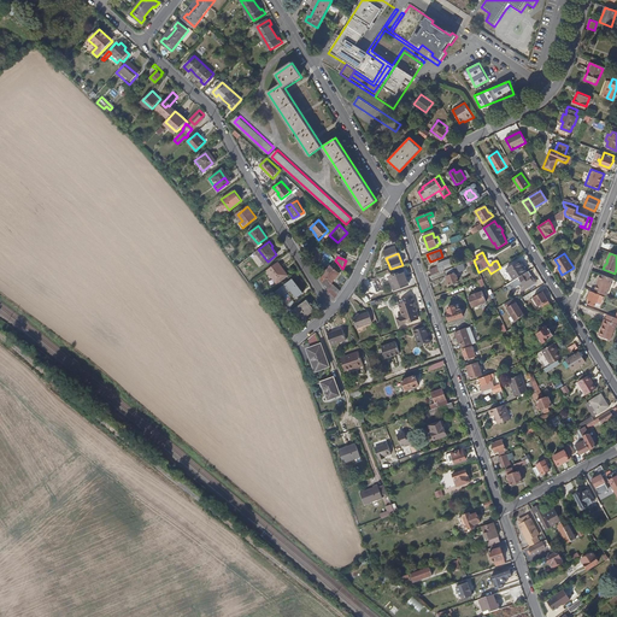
[(250,270),(244,260),(238,265),(244,275),(250,270)]
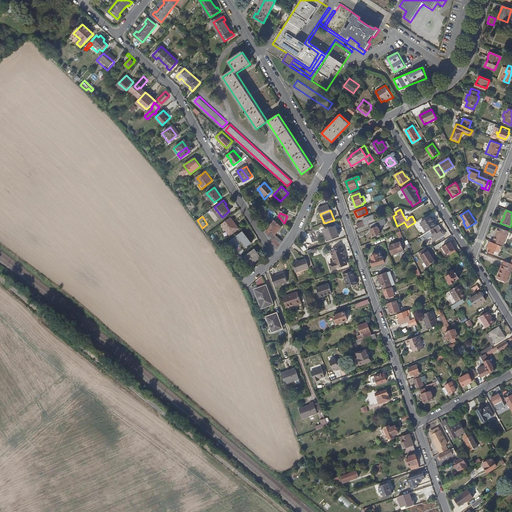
[(223,223),(232,234),(240,227),(231,216),(223,223)]
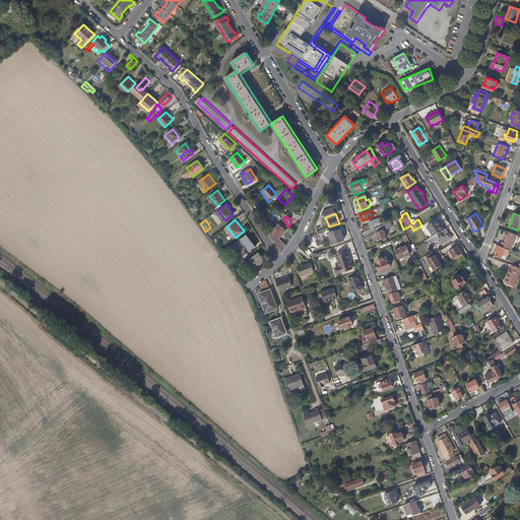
[(371,223),(373,228),(383,223),(381,219),(371,223)]
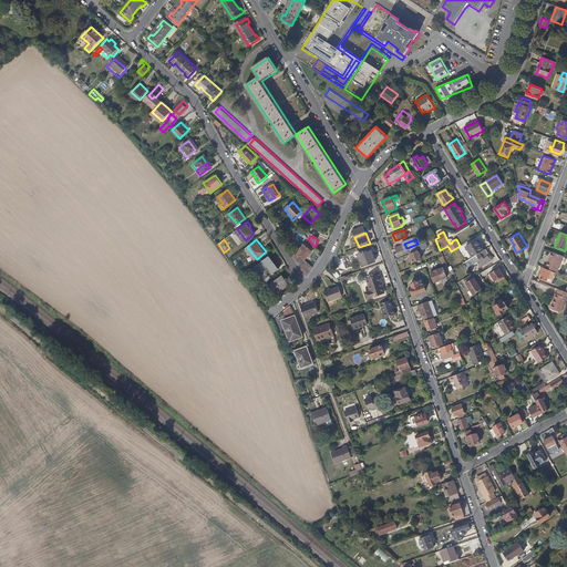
[(477,255),(484,250),(482,246),(481,247),(476,240),(465,246),(473,257),(477,255)]
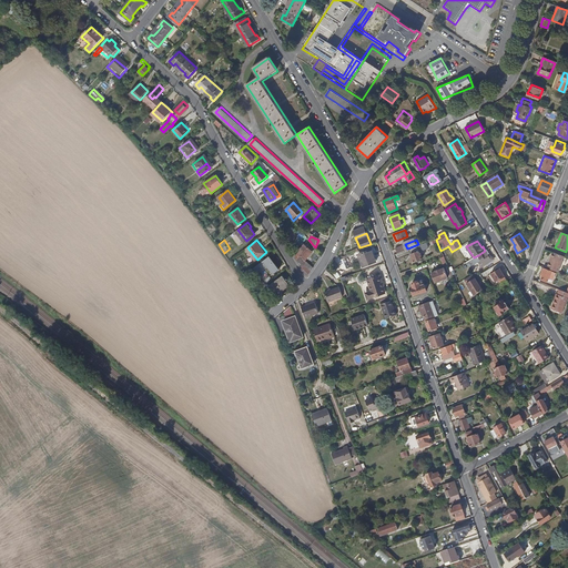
[(307,276),(313,267),(304,260),(312,252),(304,244),(294,255),(307,276)]
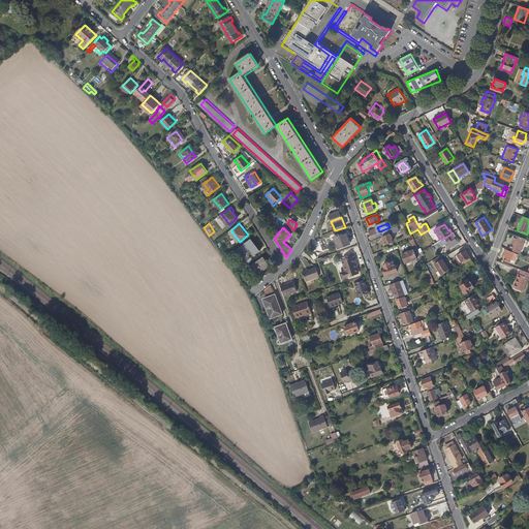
[(389,229),(381,231),(383,239),(383,240),(385,244),(394,241),(392,236),(389,229)]
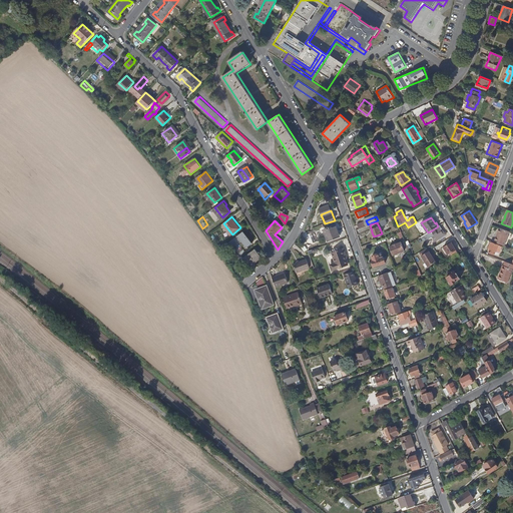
[(336,225),(325,229),(328,240),(340,236),(336,225)]
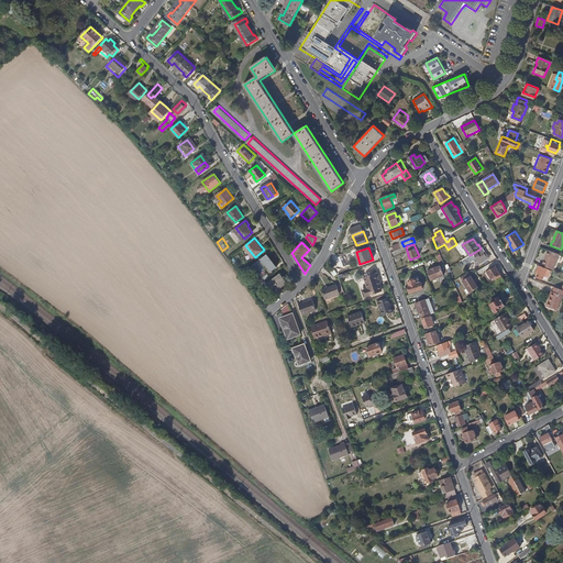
[(487,255),(483,247),(481,249),(474,253),(476,258),(478,261),(481,260),(486,256),(487,255)]
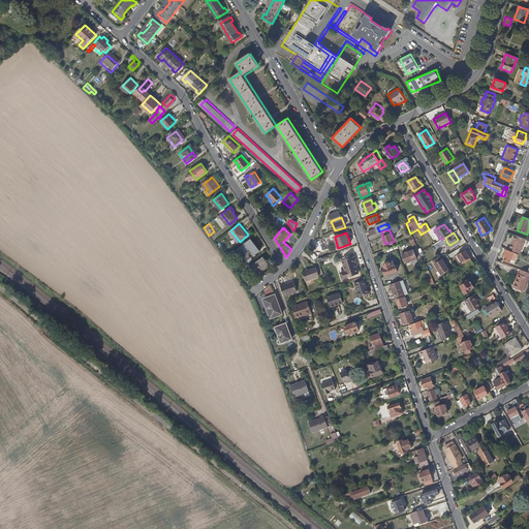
[(335,237),(334,234),(331,235),(328,236),(323,238),(323,239),(319,241),(323,251),(328,249),(324,241),(335,237)]
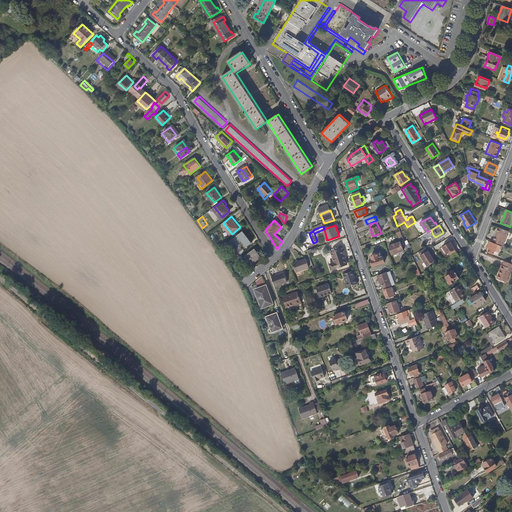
[(495,235),(493,242),(503,246),(508,232),(498,228),(496,233),(497,233),(496,235),(495,235)]
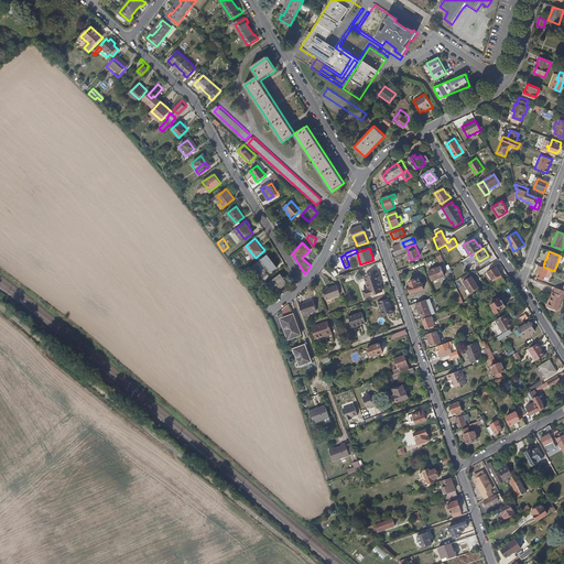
[(268,252),(255,263),(258,268),(267,261),(273,269),(278,266),(268,252)]
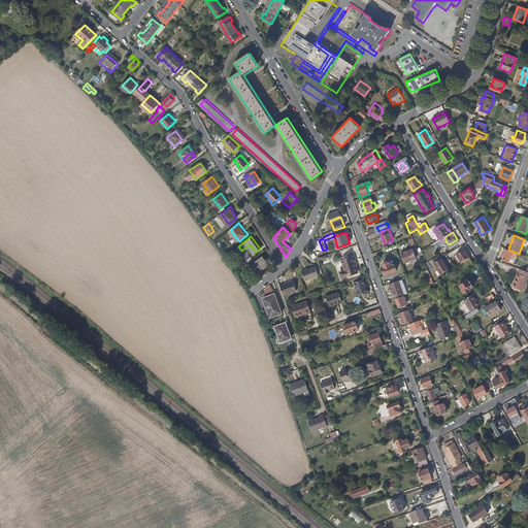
[(312,260),(317,259),(315,254),(312,255),(305,249),(304,251),(312,260)]
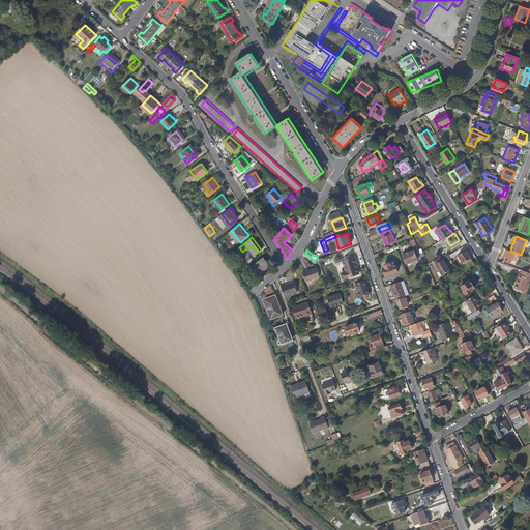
[(403,255),(406,264),(418,259),(415,251),(411,252),(411,251),(406,253),(406,254),(403,255)]
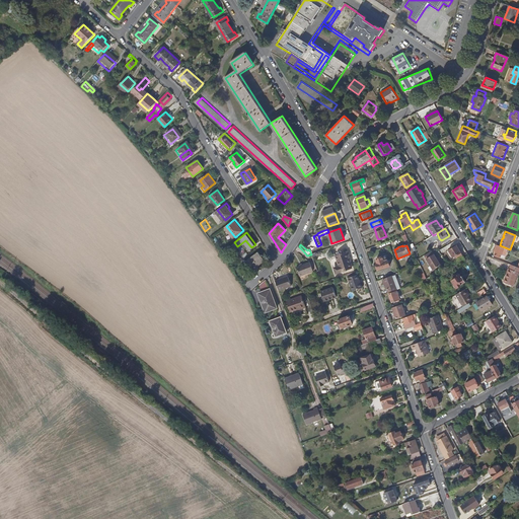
[(449,250),(453,257),(461,253),(456,245),(449,250)]
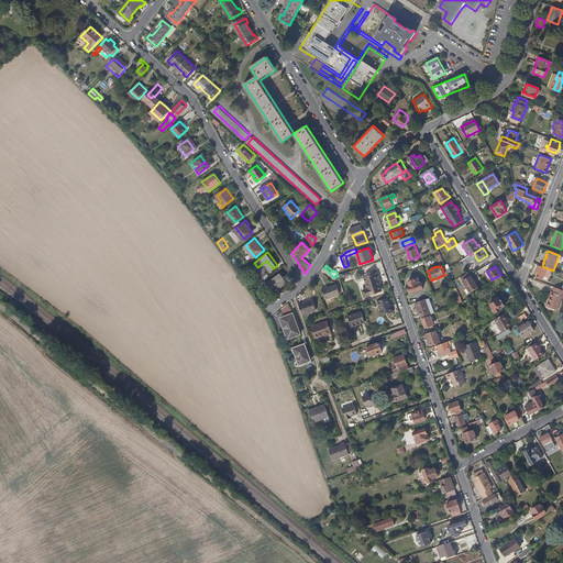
[(538,272),(536,277),(542,279),(543,276),(548,277),(550,271),(538,266),(537,271),(538,272)]
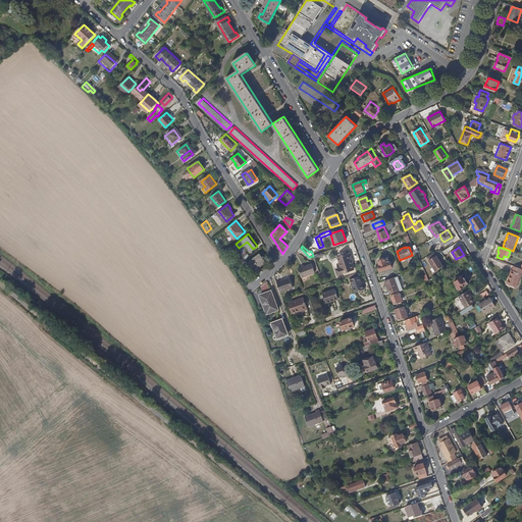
[(249,261),(255,269),(266,260),(260,253),(249,261)]
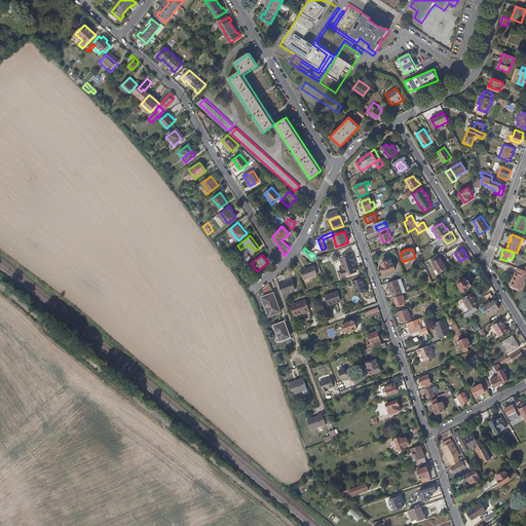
[(353,255),(341,259),(346,275),(357,271),(355,267),(353,261),(355,260),(353,255)]
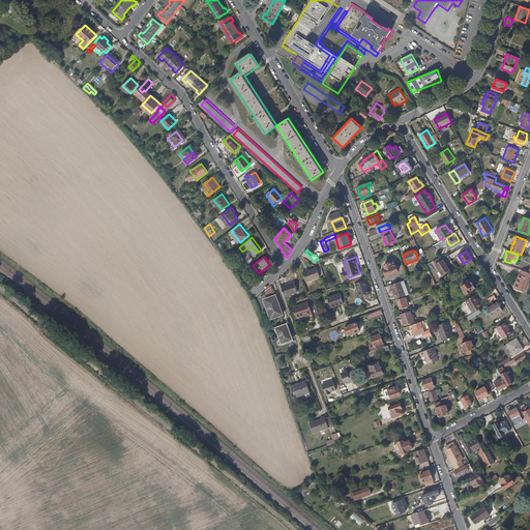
[(441,257),(434,261),(443,276),(450,271),(443,260),(441,257)]
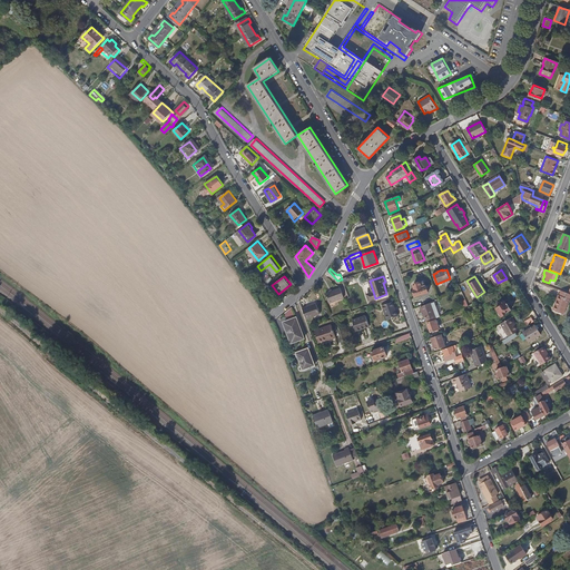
[(509,281),(501,285),(504,291),(512,286),(509,281)]
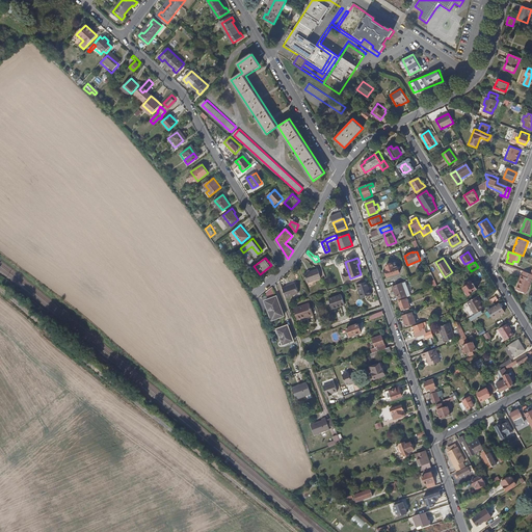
[(387,270),(389,276),(400,272),(396,263),(393,265),(392,264),(386,266),(387,270)]
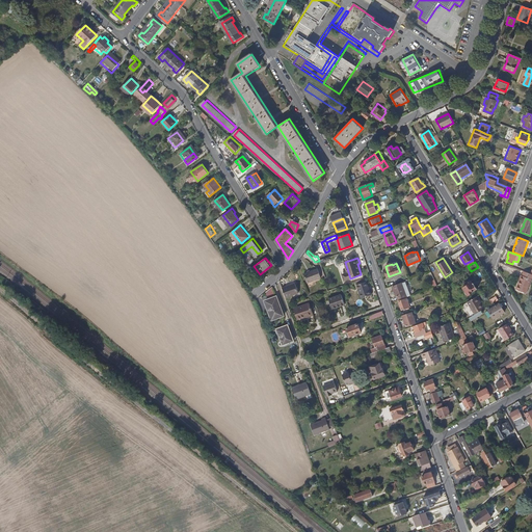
[(325,276),(321,267),(304,273),(308,283),(325,276)]
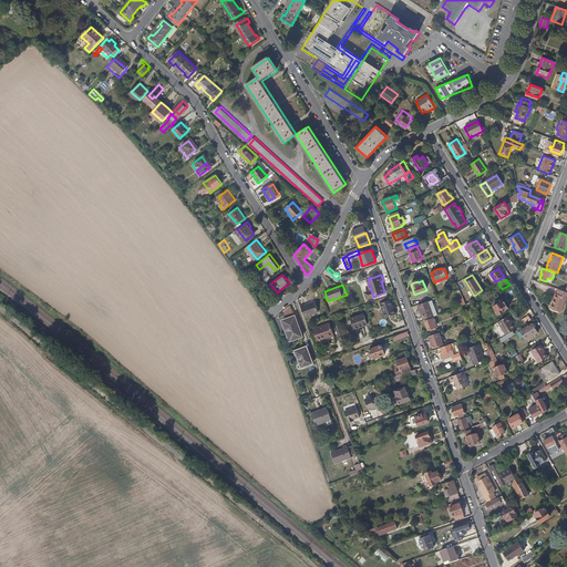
[(560,312),(566,295),(566,292),(558,289),(556,294),(555,294),(549,308),(560,312)]
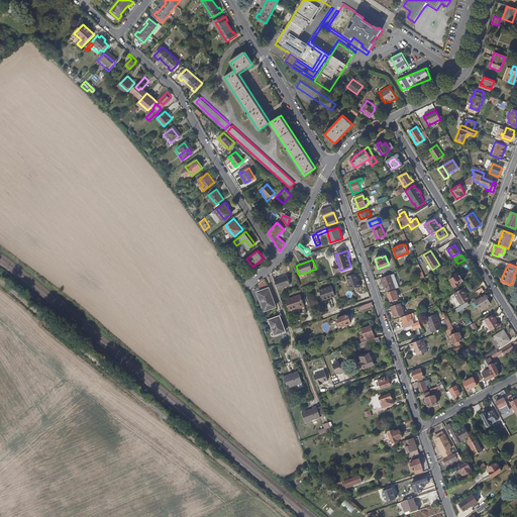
[(279,278),(275,279),(277,285),(278,289),(291,284),(286,272),(278,275),(279,278)]
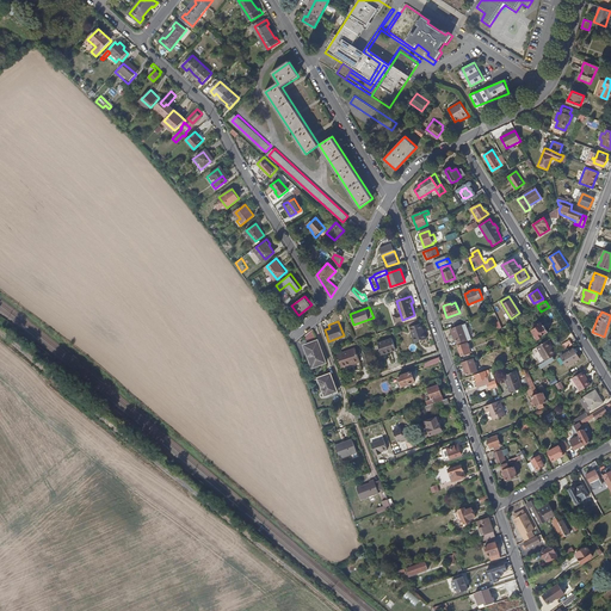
[(421,322),(405,328),(411,344),(427,338),(421,322)]
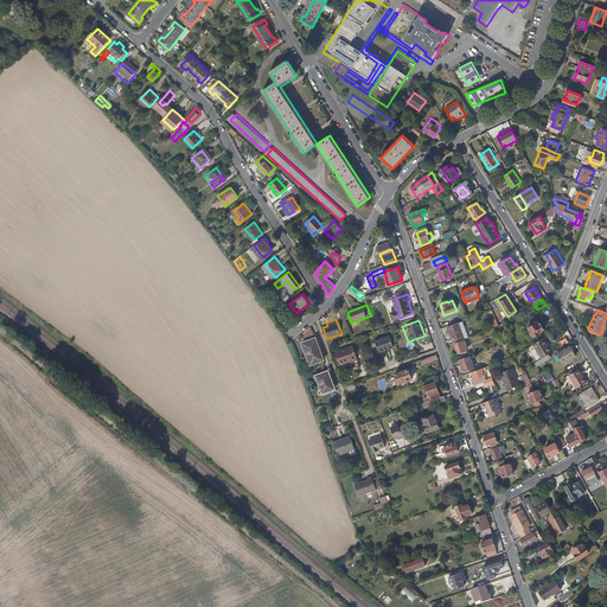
[(532,336),(535,337),(541,333),(541,332),(545,330),(542,324),(541,325),(538,321),(537,320),(535,323),(534,320),(529,323),(531,326),(529,328),(531,332),(531,333),(532,336)]
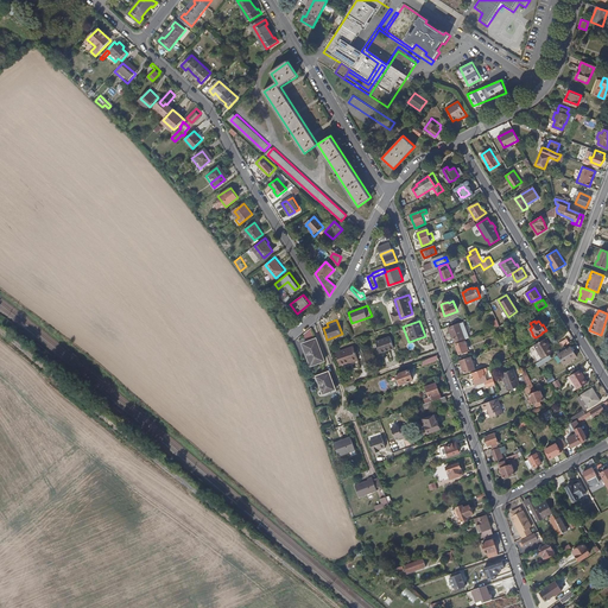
[(451,333),(455,343),(456,343),(464,340),(469,337),(464,322),(449,328),(451,333)]
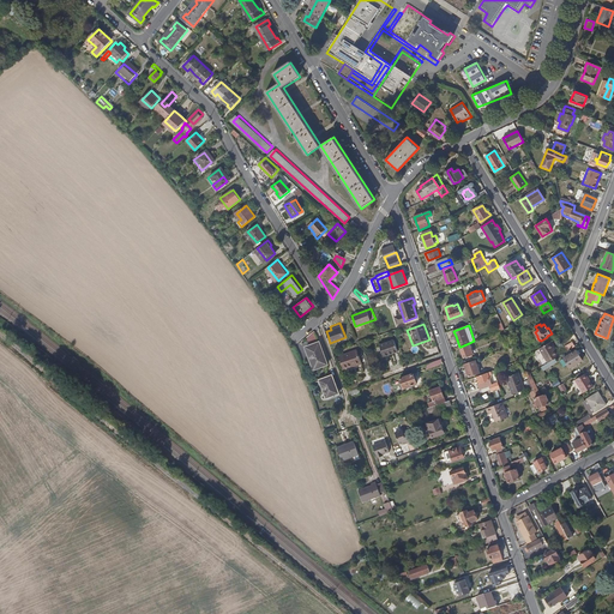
[(379,345),(383,354),(387,353),(389,355),(398,351),(393,339),(379,345)]
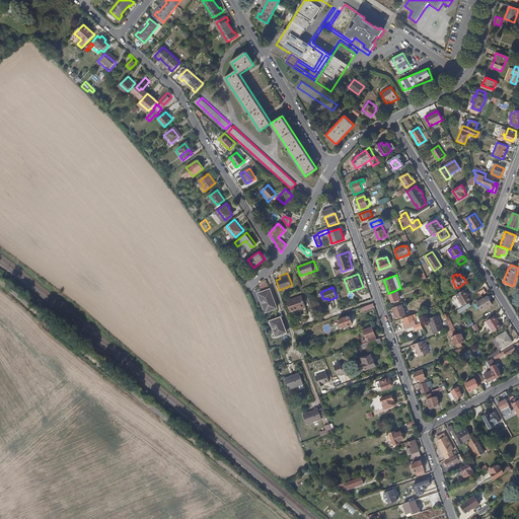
[(465,289),(456,294),(462,305),(471,299),(465,289)]
